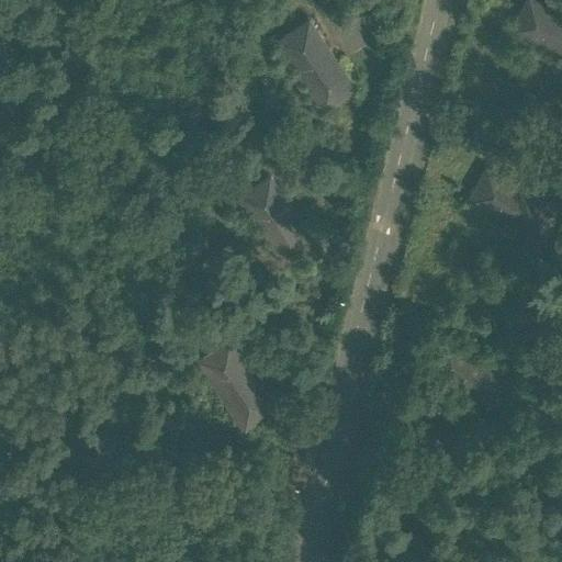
[(561,13),(535,0),(528,0),(513,31),(561,55),(561,13)]
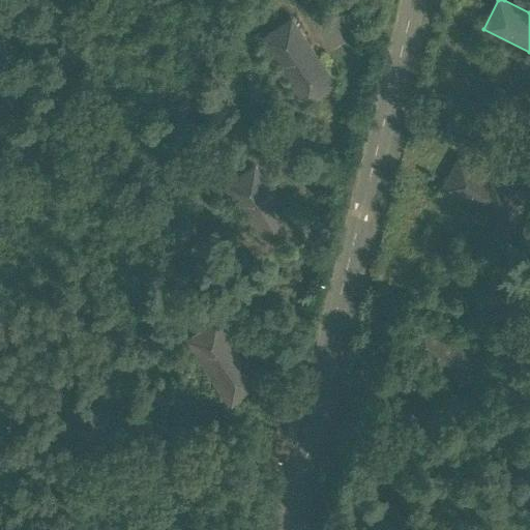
[(334,84),(290,20),(261,39),(305,104),(334,84)]
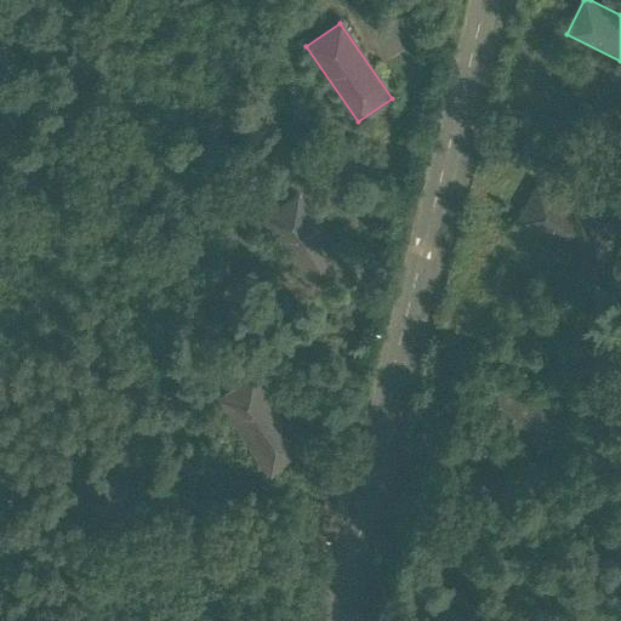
[(620,227),(539,184),(519,221),(600,263),(620,227)]
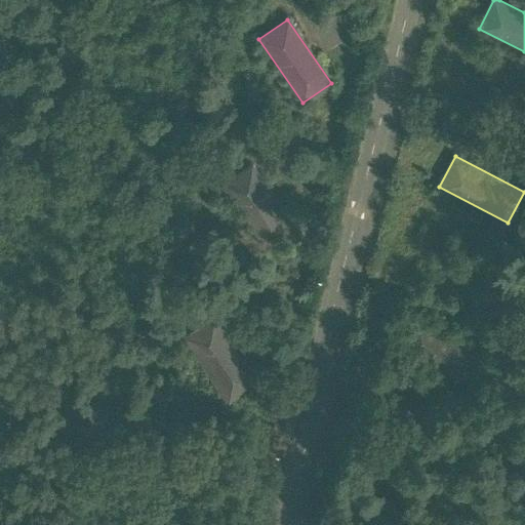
[(524,175),(524,164),(509,156),(503,166),(524,177),(524,175)]
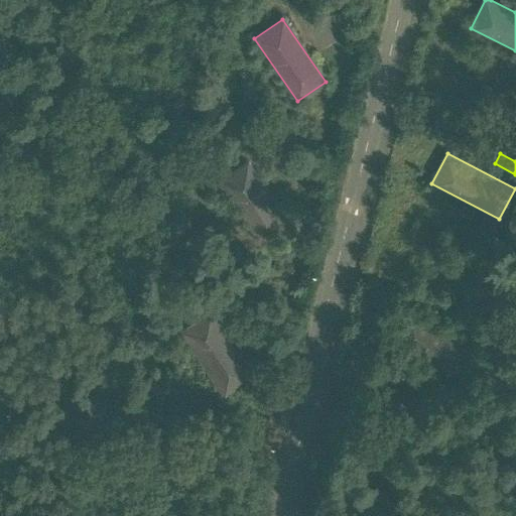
[(290,224),(248,161),(220,180),(262,243),(290,224)]
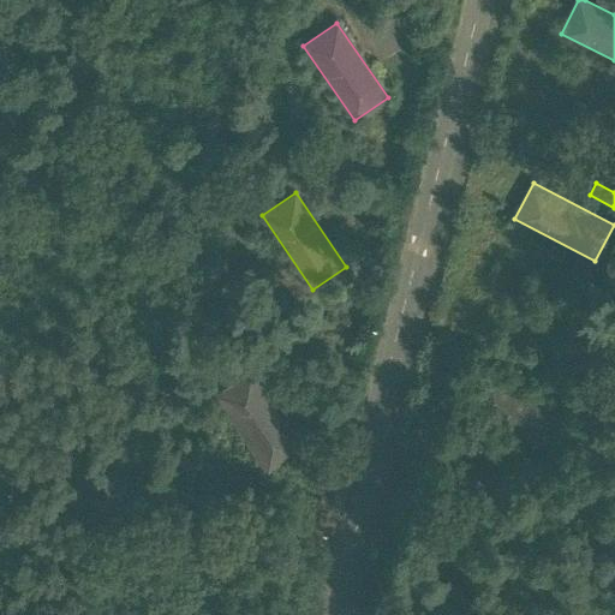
[(302,446),(250,371),(216,395),(268,470),(302,446)]
